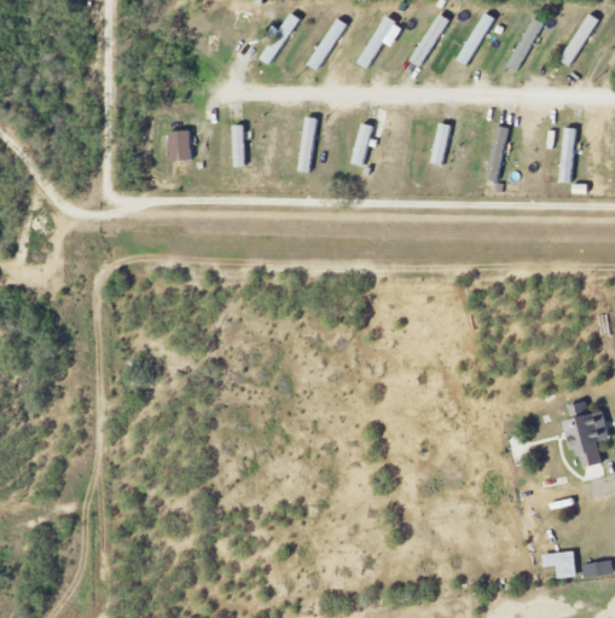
[(493,18),(481,12),(458,62),(469,68),(493,18)]
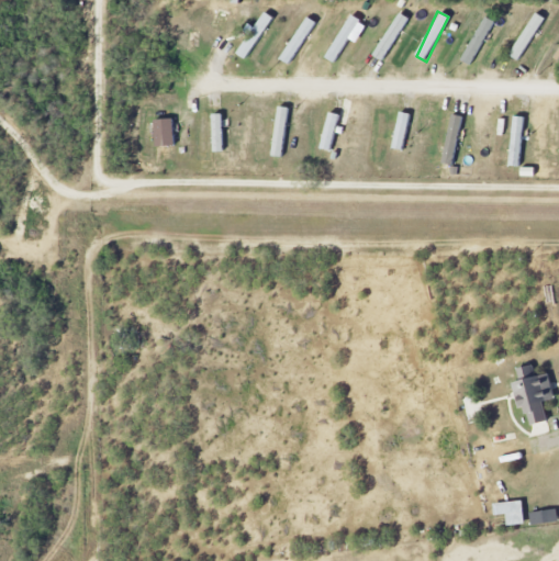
[(247,23),(242,32),(247,35),(235,54),(245,59),(271,18),(264,12),(254,27),(247,23)]
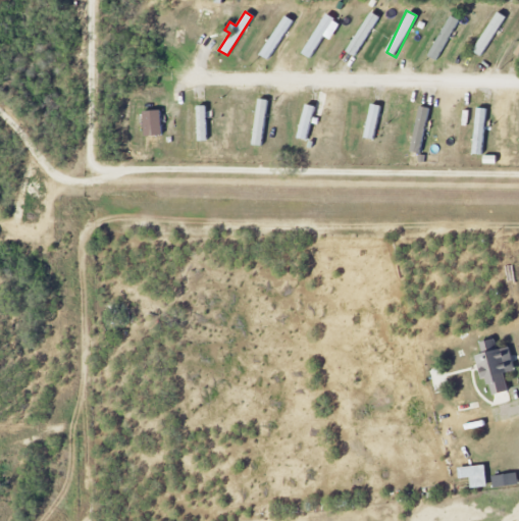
[(480,56),(504,16),(495,11),(471,51),(480,56)]
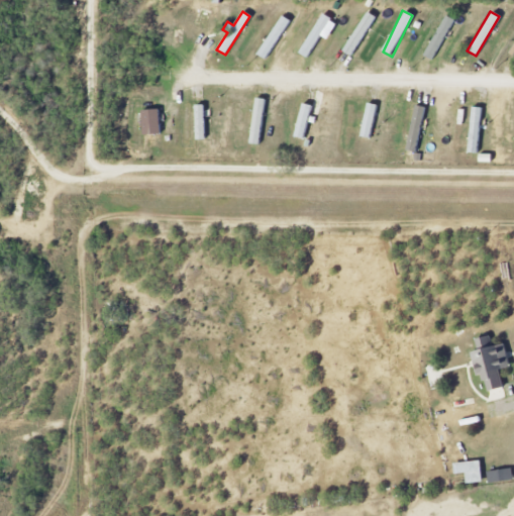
[(329,18),(320,12),(297,53),(306,58),(329,18)]
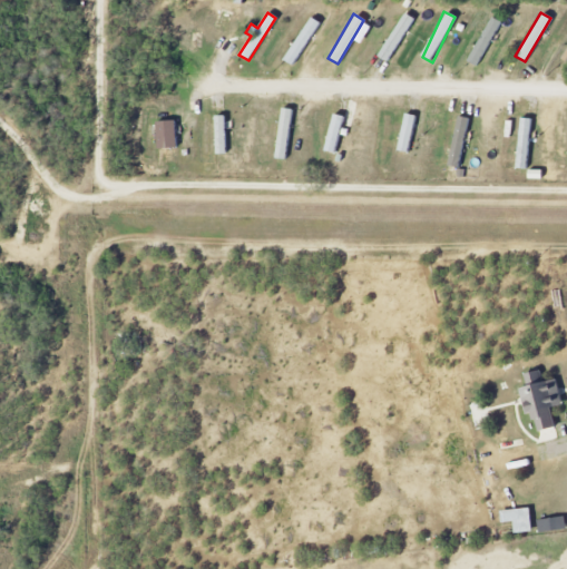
[(499,21),(489,16),(466,60),(476,66),(499,21)]
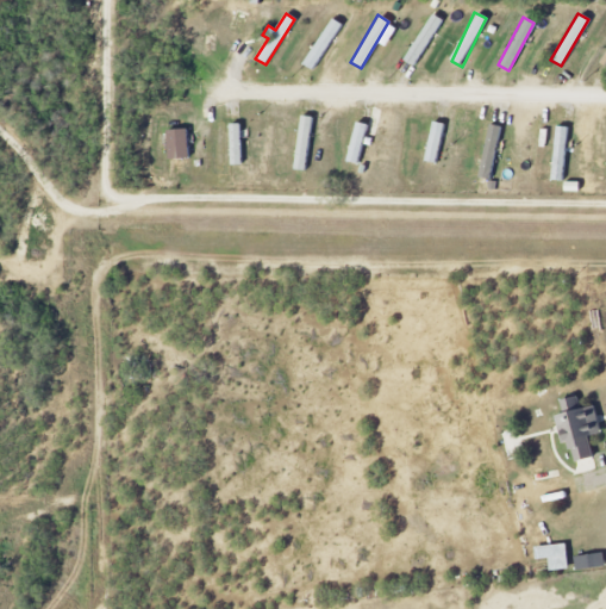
[(341,24),(331,18),(301,63),(311,70),(341,24)]
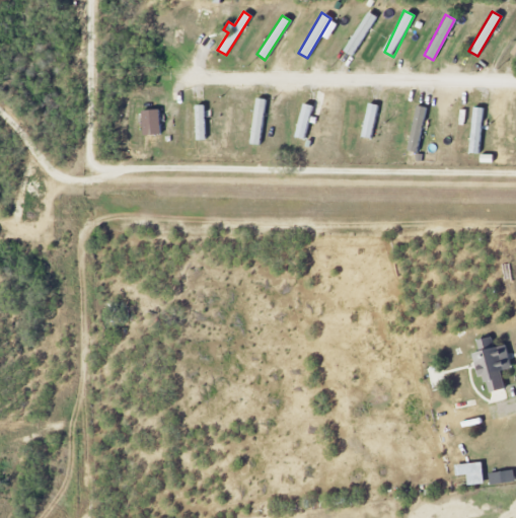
[(377,105),(367,103),(360,137),(370,139),(377,105)]
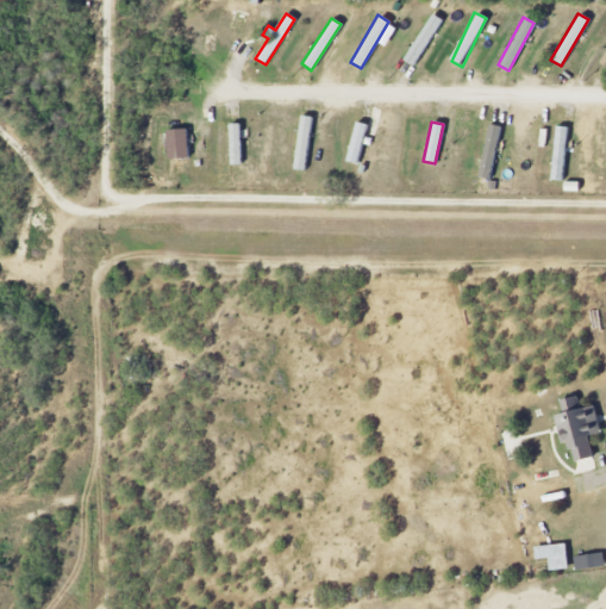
[(479,178),(491,179),(497,125),(485,124),(479,178)]
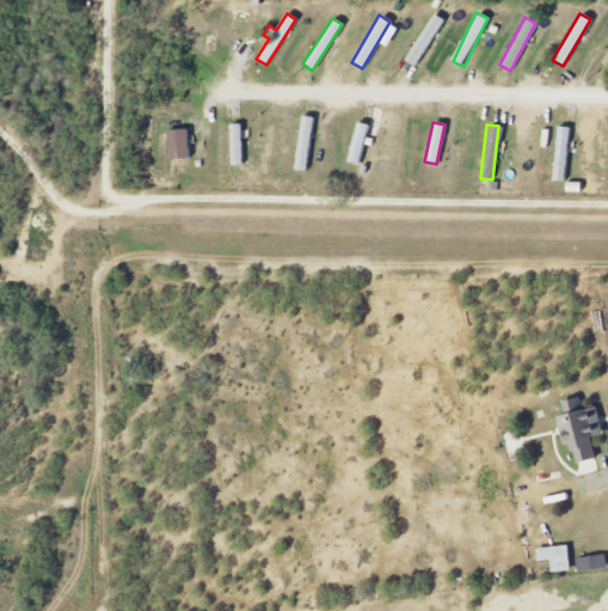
[(188,159),(186,130),(166,130),(167,159),(188,159)]
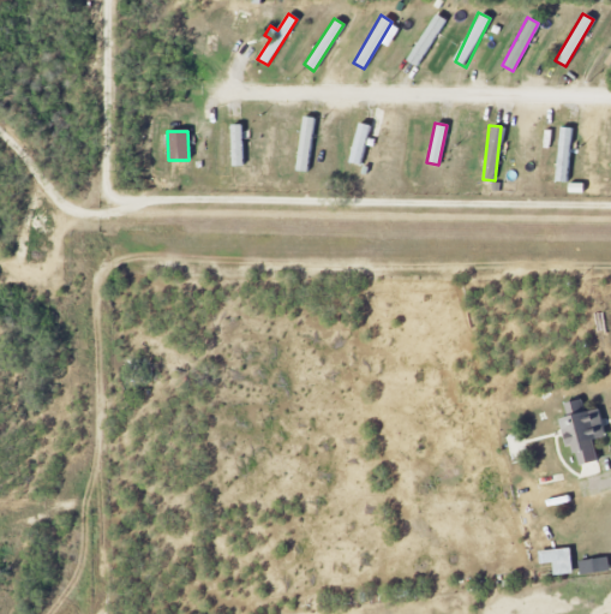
[(604,436),(598,409),(585,411),(582,399),(563,403),(565,417),(562,418),(571,466),(597,462),(593,439),(604,436)]
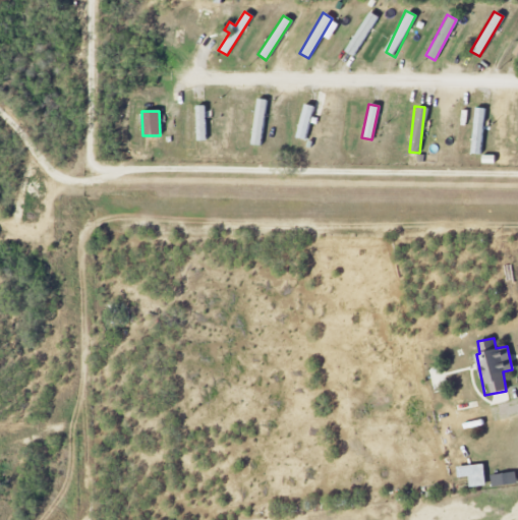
[(517,482),(515,471),(488,475),(491,487),(517,482)]
